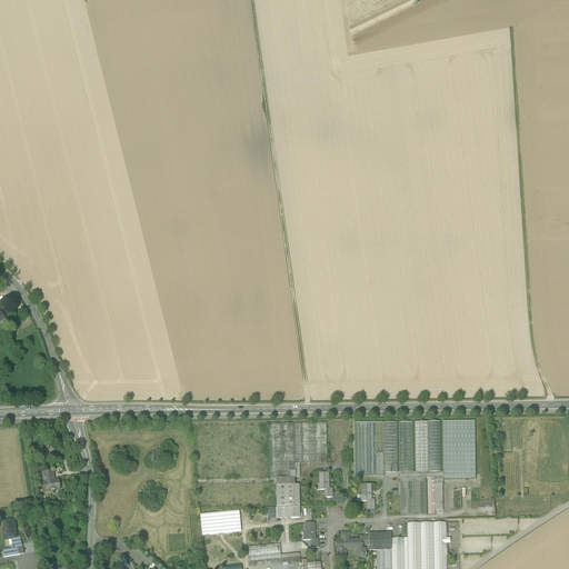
[(440,421),(428,422),(428,472),(441,472),(440,421)]
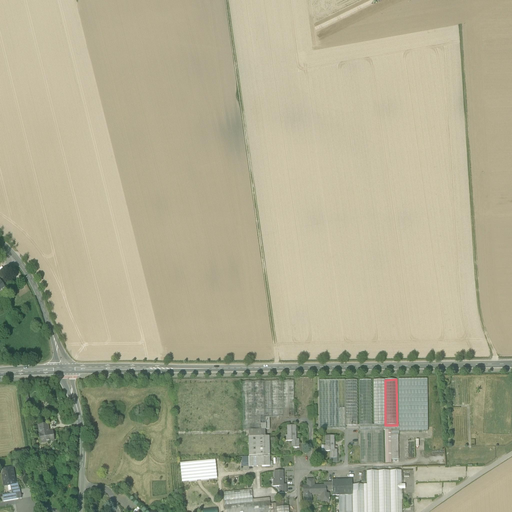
[(398,380),(399,425),(399,430),(399,432),(428,431),(427,379),(398,380)]
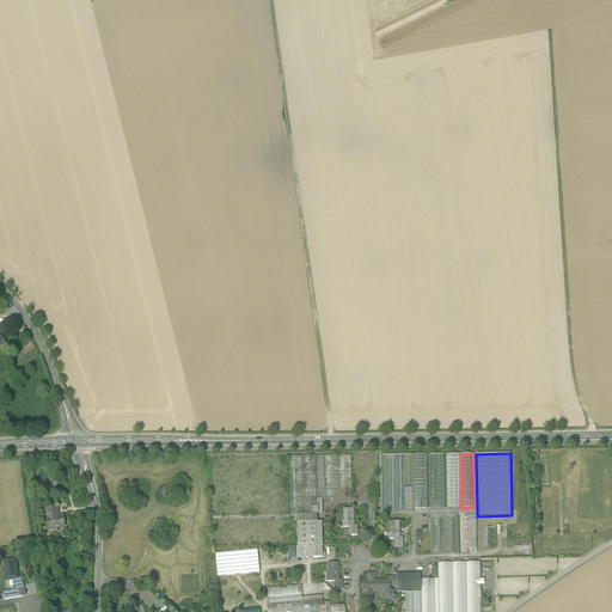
[(381,513),(412,513),(412,509),(414,509),(428,509),(427,454),(381,456),(381,513)]
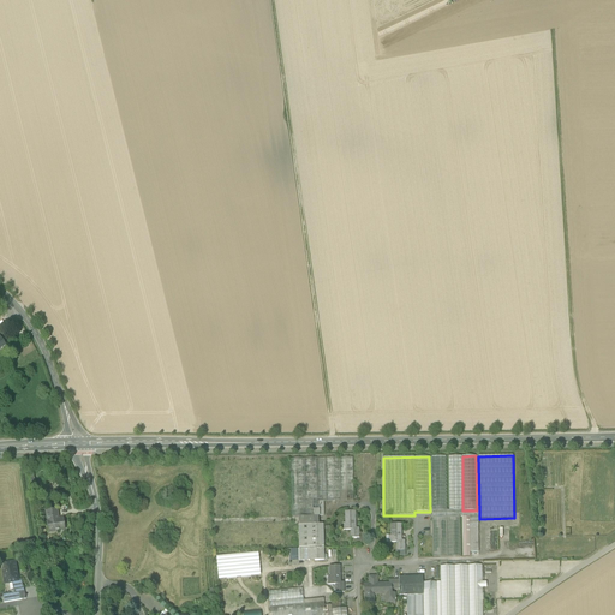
[(431,457),(433,512),(447,511),(446,457),(431,457)]
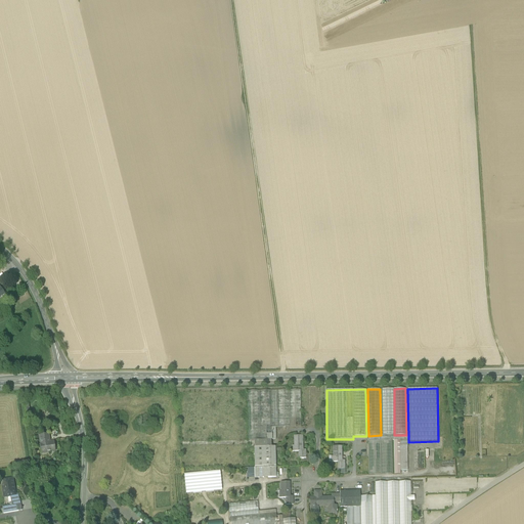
[(383,435),(394,435),(394,389),(382,389),(383,435)]
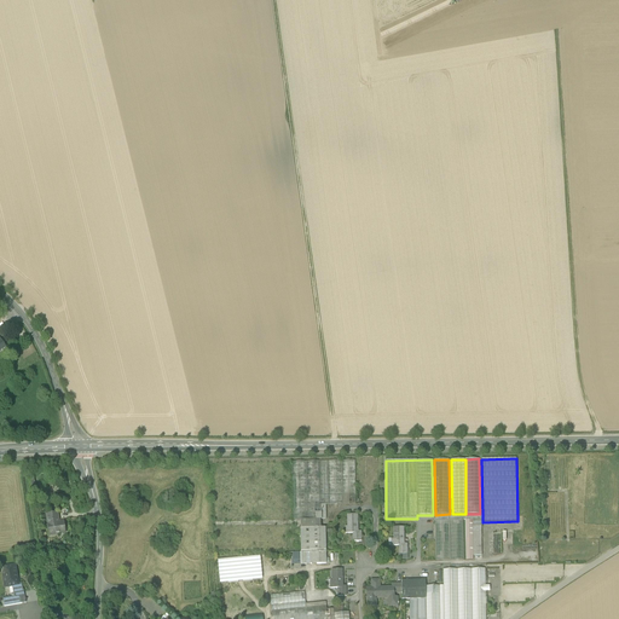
[(354,461),(291,463),(293,521),(300,521),(300,530),(320,528),(320,521),(320,520),(325,520),(325,505),(348,505),(348,498),(356,498),(354,461)]
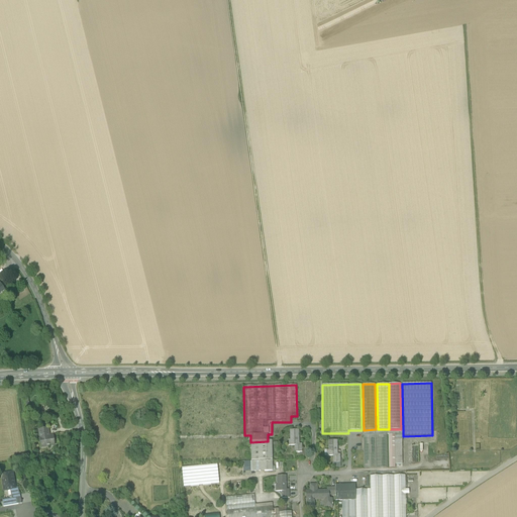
[(38,439),(40,449),(45,448),(44,447),(55,446),(54,436),(48,437),(47,429),(38,430),(39,439),(38,439)]
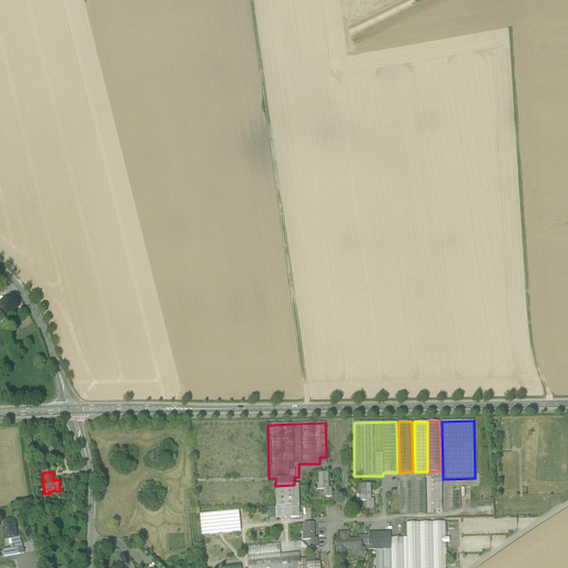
[(324,489),(324,493),(332,493),(332,487),(326,488),(326,473),(318,473),(318,484),(320,489),(324,489)]
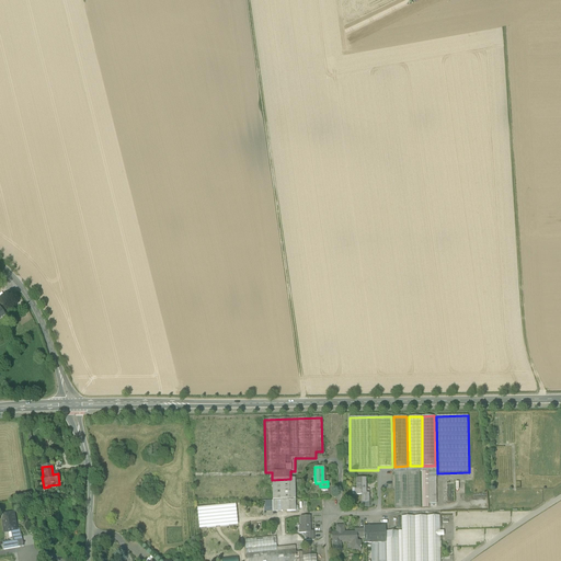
[(421,507),(420,471),(395,472),(395,508),(421,507)]
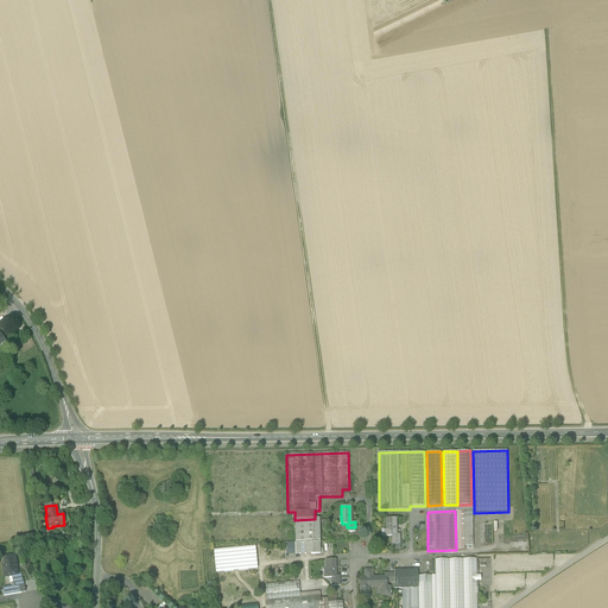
[(474,513),(474,511),(457,511),(458,550),(464,550),(473,550),(473,518),(474,517),(474,513)]
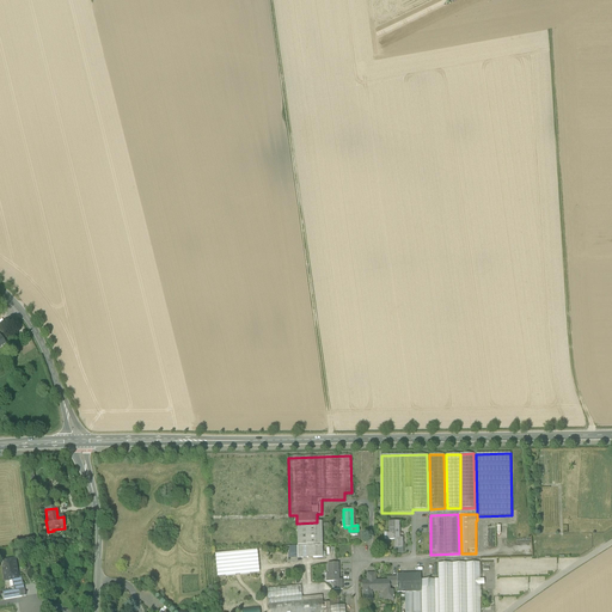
[(395,544),(403,544),(403,537),(398,538),(398,521),(387,521),(387,533),(387,540),(395,539),(395,544)]
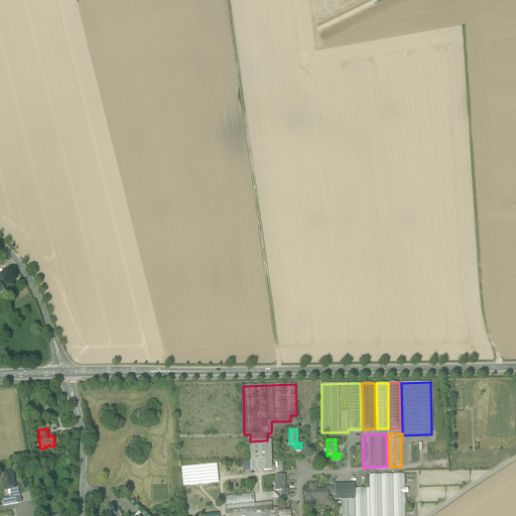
[(250,441),(251,461),(271,461),(271,440),(267,440),(250,441)]
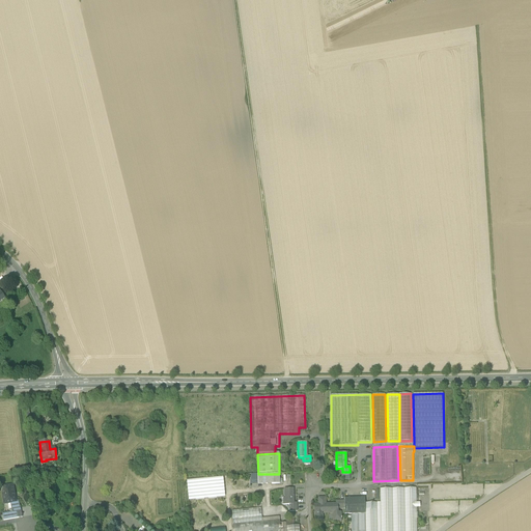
[(279,484),(279,474),(258,474),(258,484),(279,484)]
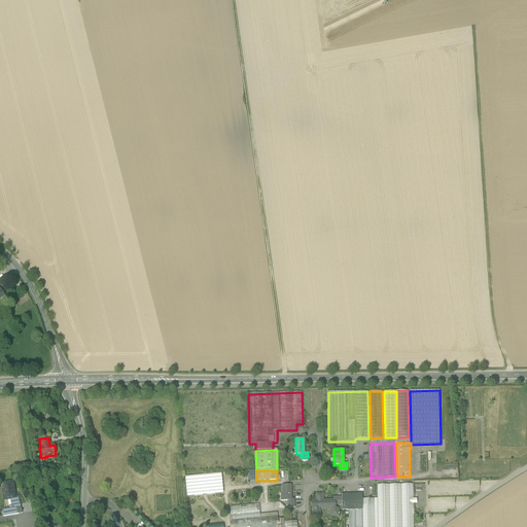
[(186,477),(188,496),(223,493),(222,478),(219,478),(219,475),(186,477)]
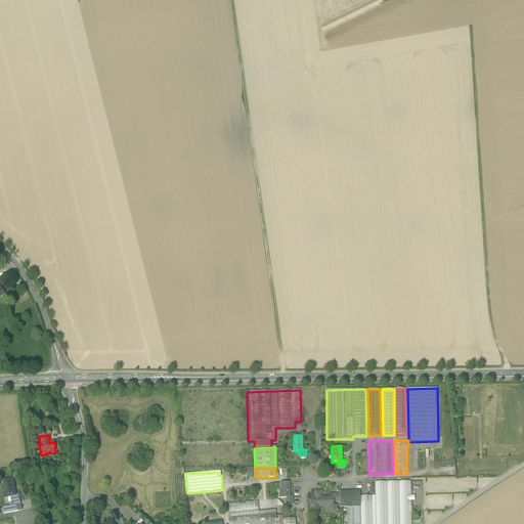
[(2,508),(3,514),(18,511),(16,500),(19,499),(18,494),(15,494),(14,488),(15,488),(13,479),(1,481),(2,489),(3,497),(7,496),(10,496),(11,496),(12,503),(11,503),(11,506),(9,506),(2,508)]
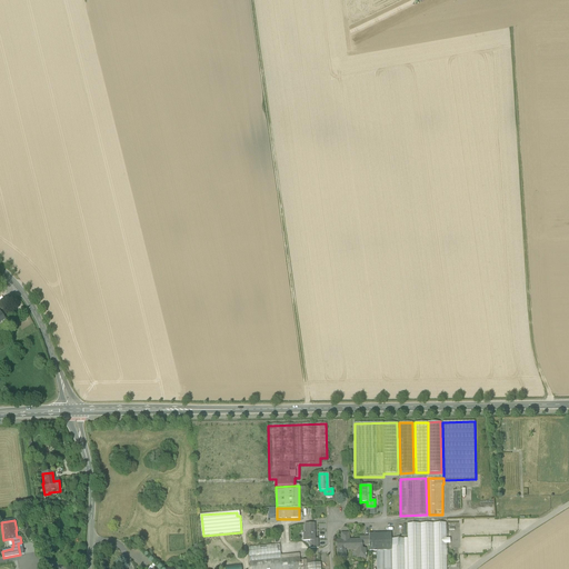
[(391,550),(391,568),(447,568),(446,522),(408,523),(408,539),(391,539),(391,550)]
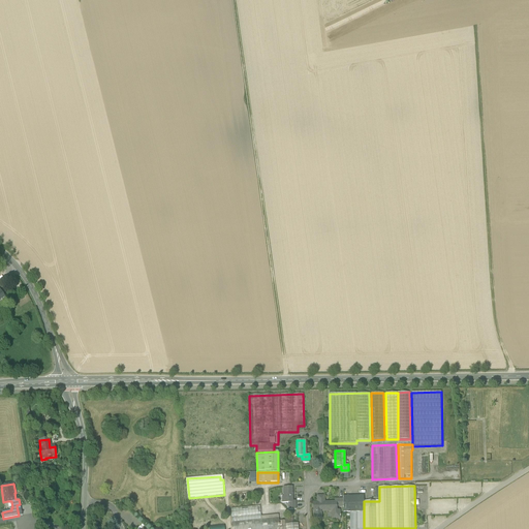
[(289,503),(289,506),(297,506),(297,500),(293,500),(293,487),(283,487),(283,496),(283,503),(289,503)]
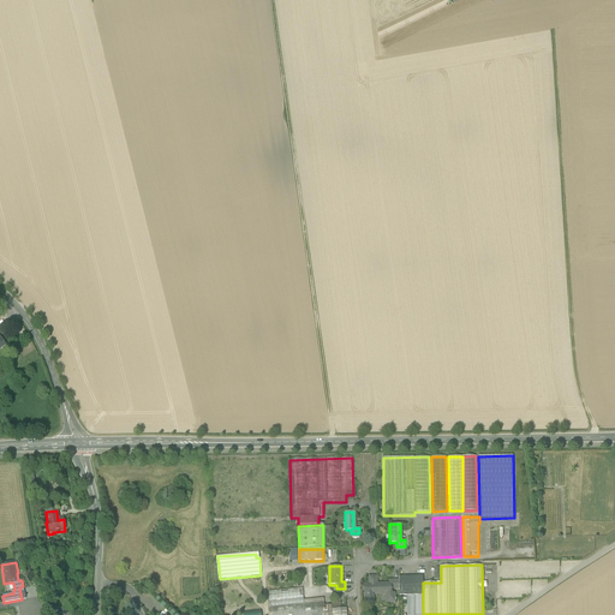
[(399,589),(399,596),(423,595),(423,583),(423,577),(399,578),(399,580),(399,589)]
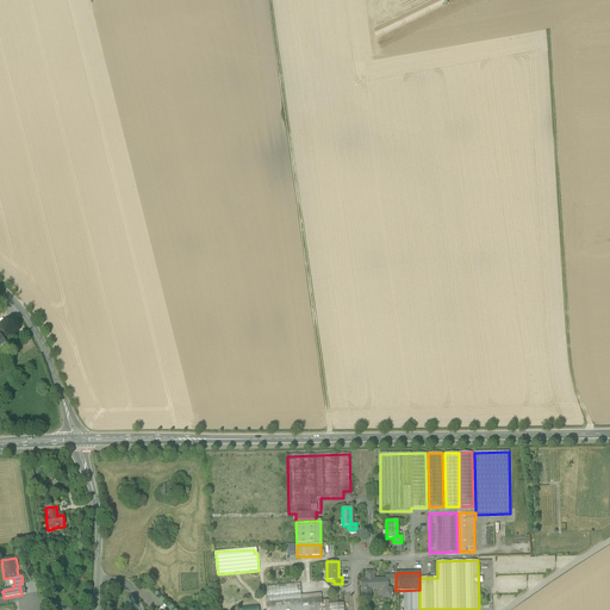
[(362,590),(363,598),(371,598),(371,590),(383,590),(383,596),(392,596),(392,595),(392,589),(388,589),(388,584),(396,584),(396,576),(386,577),(386,579),(374,579),(369,580),(369,582),(366,582),(366,580),(362,580),(362,586),(362,590)]
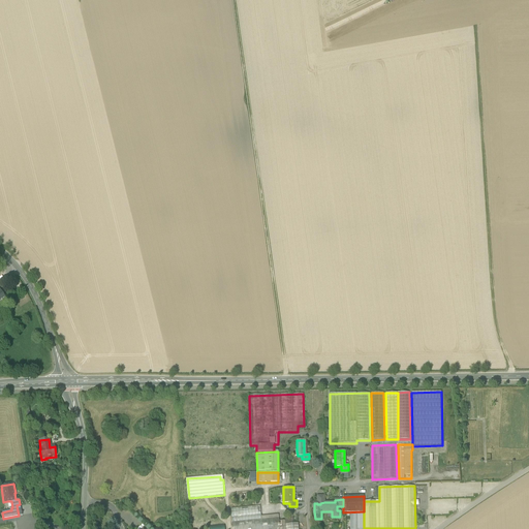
[(231,508),(232,519),(261,516),(261,514),(260,505),(231,508)]
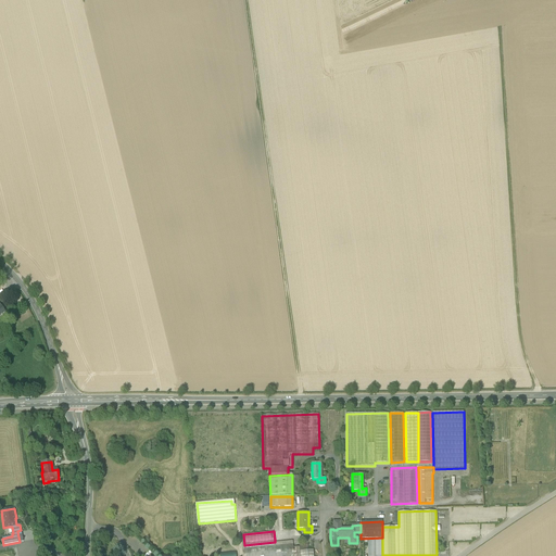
[(292,544),(275,546),(244,550),(244,552),(244,555),(294,555),(294,548),(293,544),(292,544)]
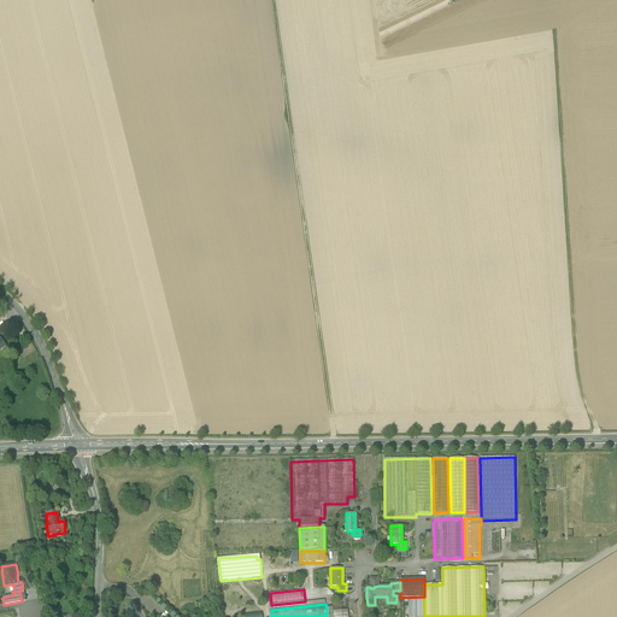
All buildings are outlined.
